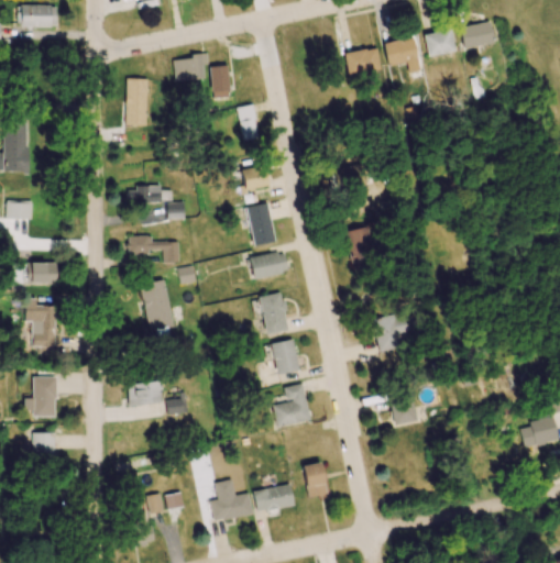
[(22,26),(58,26),(57,4),(21,6),(22,26)]
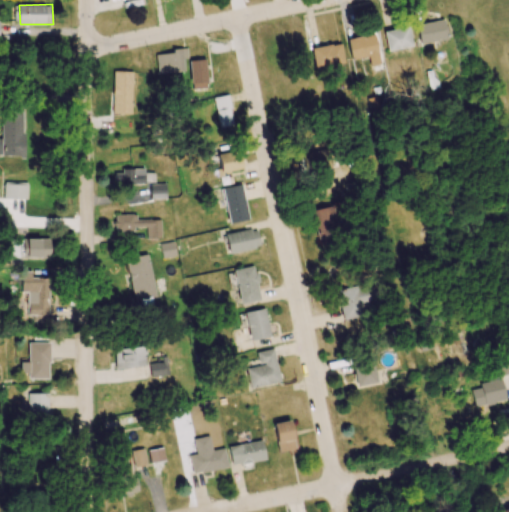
[(419,23),(421,43),(448,40),(446,20),(419,23)]
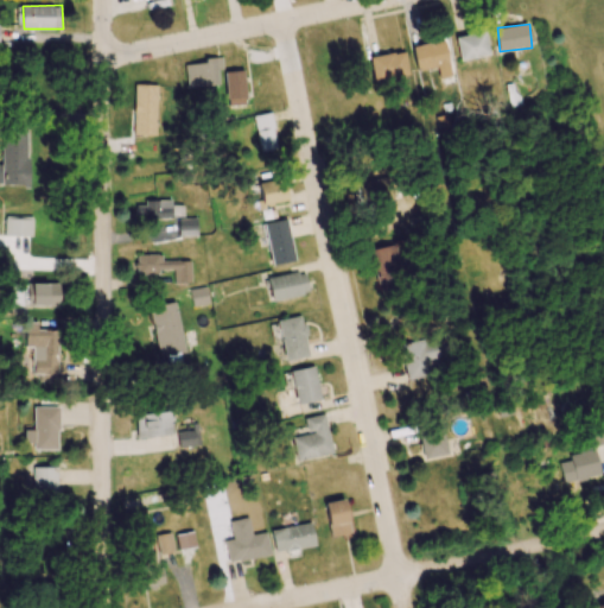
[(457,38),(463,61),(493,54),(487,31),(457,38)]
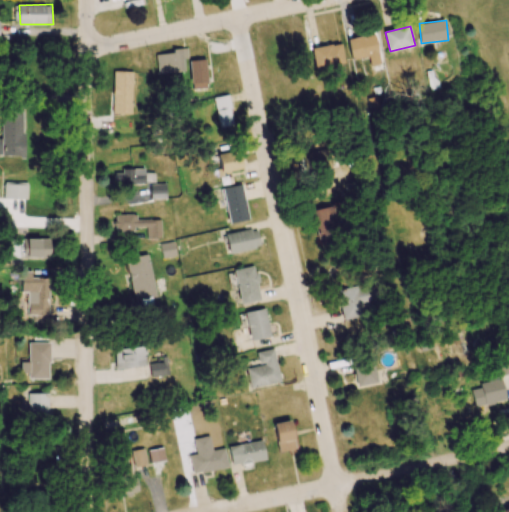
[(380,55),(377,34),(349,39),(352,59),(380,55)]
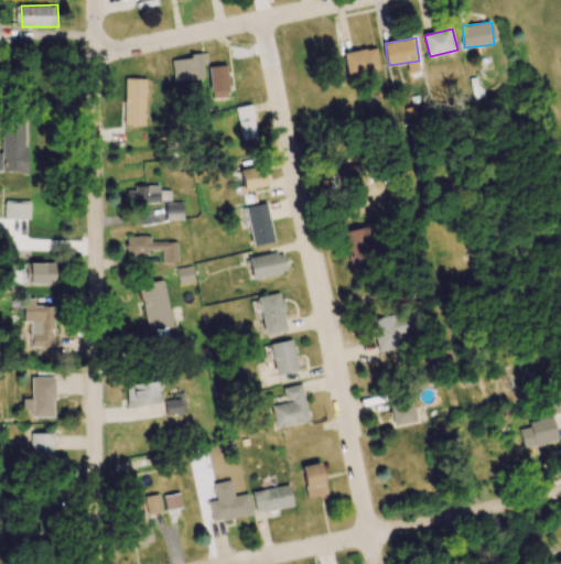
[(381,72),(379,49),(346,52),(349,76),(381,72)]
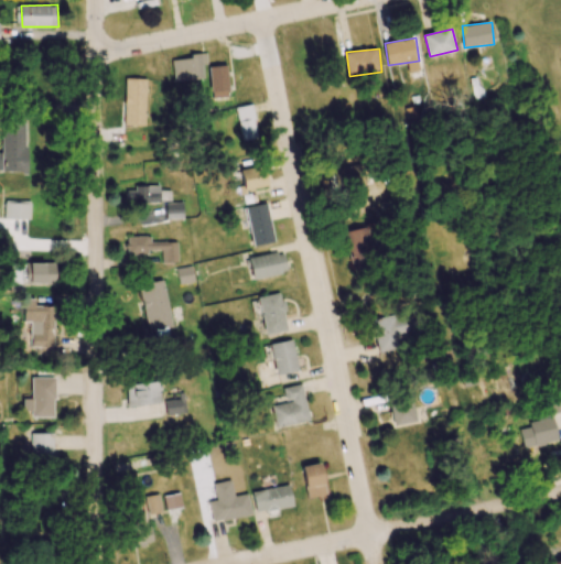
[(173,58),(176,82),(206,78),(205,65),(209,65),(208,54),(173,58)]
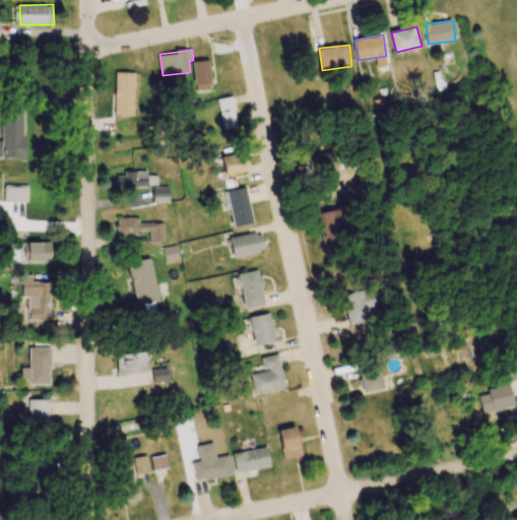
[(195,61),(196,90),(212,89),(211,60),(195,61)]
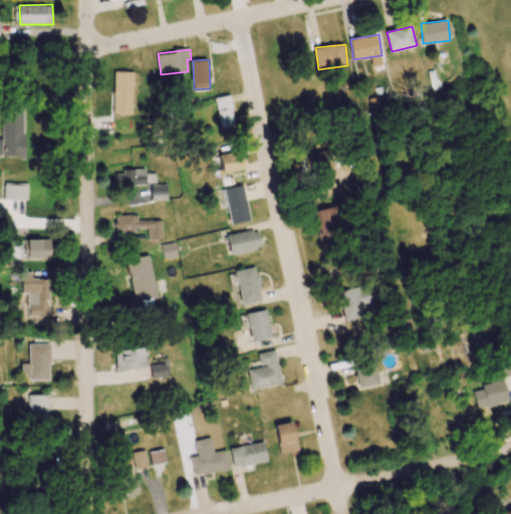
[(135,114),(136,71),(115,71),(114,114),(135,114)]
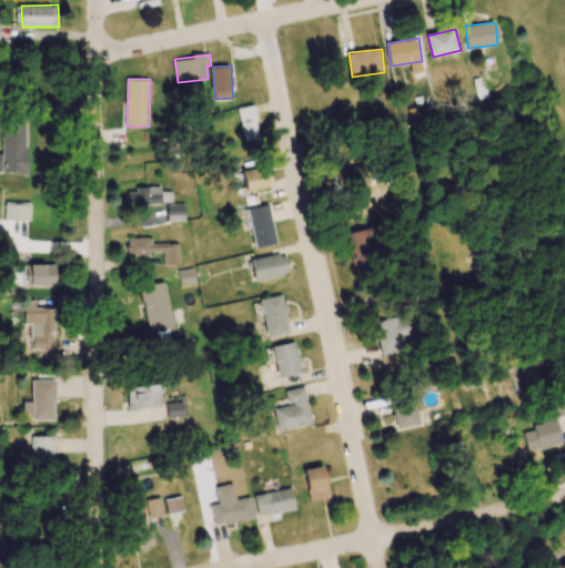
[(241,107),(244,141),(260,140),(258,105),(241,107)]
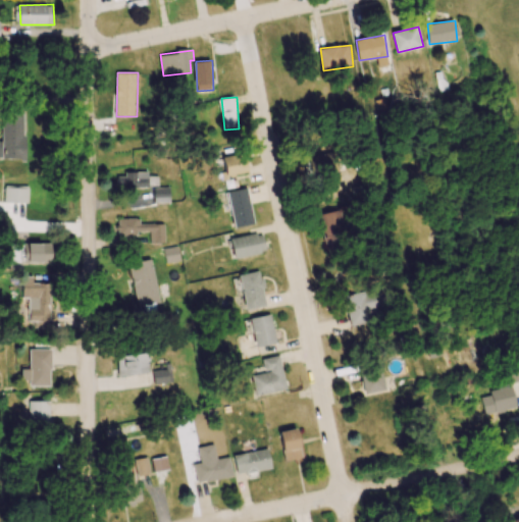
[(4,141),(0,141),(0,159),(28,159),(27,114),(3,115),(4,141)]
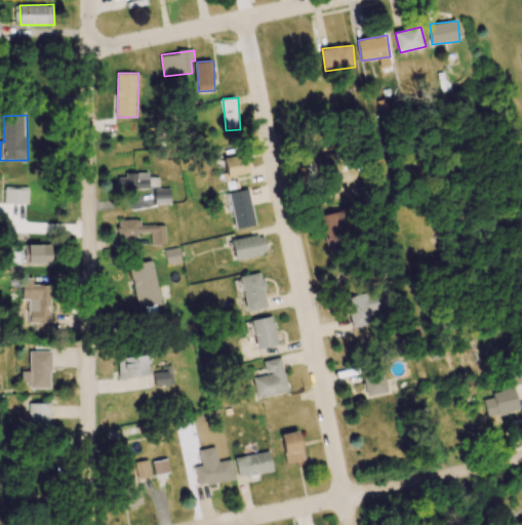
[(227,178),(250,175),(248,156),(225,158),(227,178)]
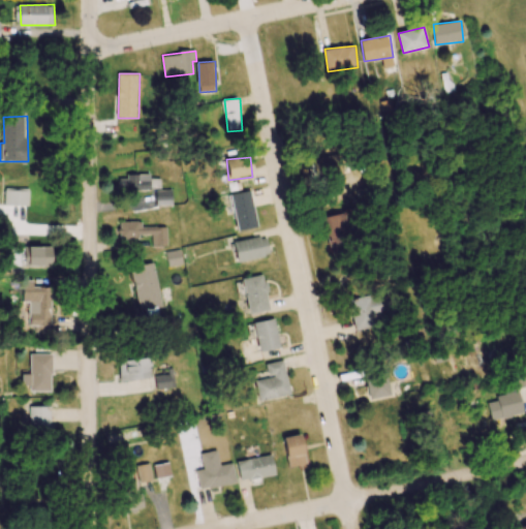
[(314,157),(314,177),(333,176),(333,167),(340,167),(339,157),(314,157)]
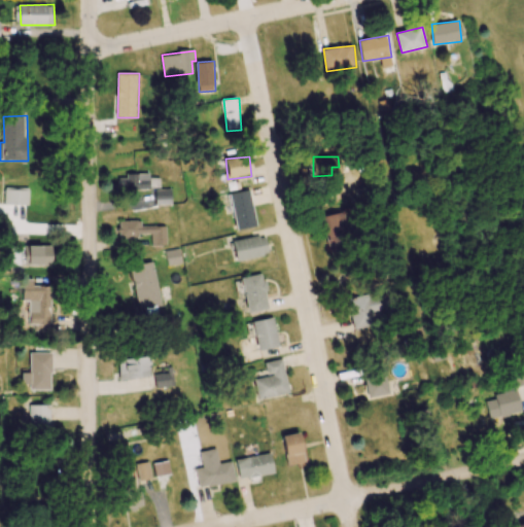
[(151,173),(128,173),(128,178),(119,178),(119,189),(151,188),(151,173)]
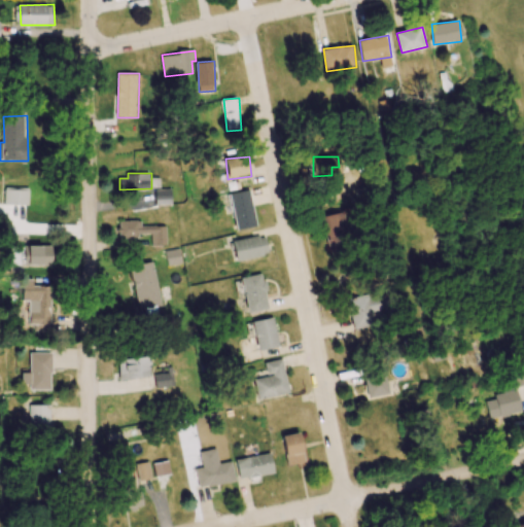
[(31,205),(31,188),(7,187),(6,205),(31,205)]
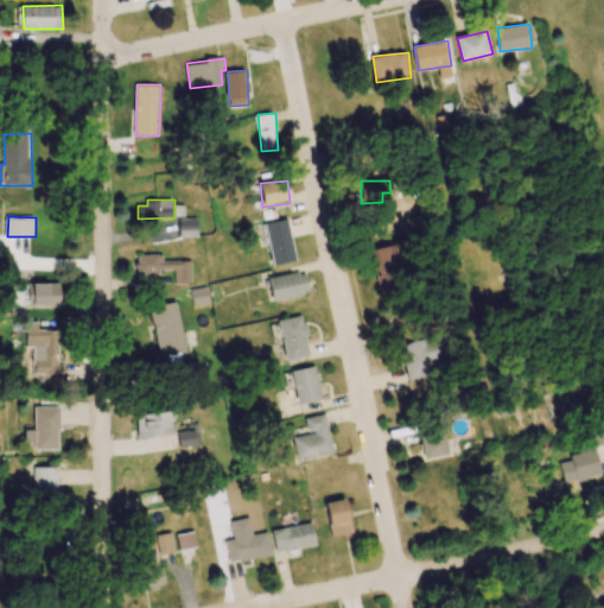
[(182,236),(199,235),(199,219),(180,219),(182,236)]
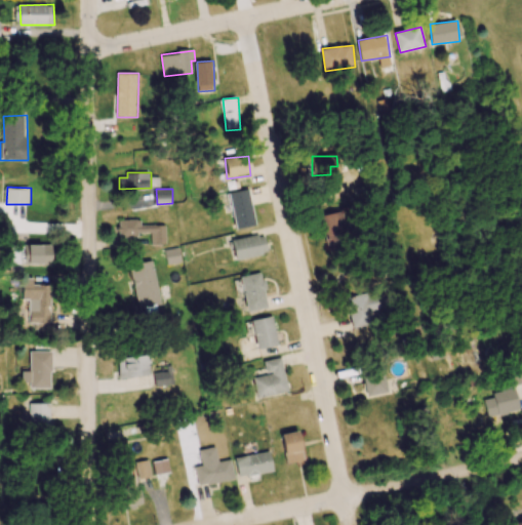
[(230,193),(237,230),(257,226),(250,189),(230,193)]
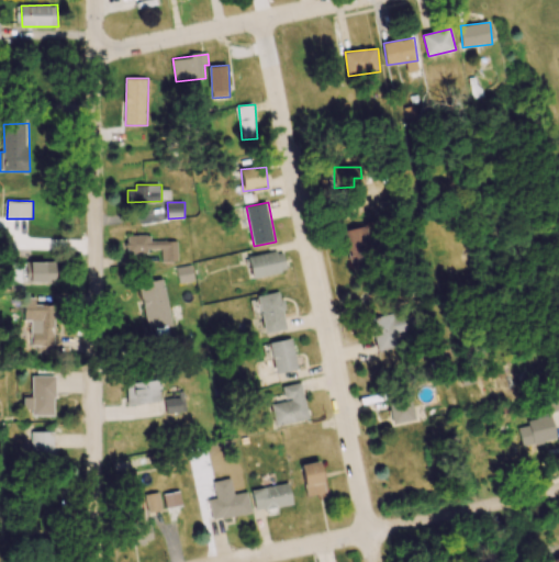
[(351,265),(375,260),(368,224),(345,228),(351,265)]
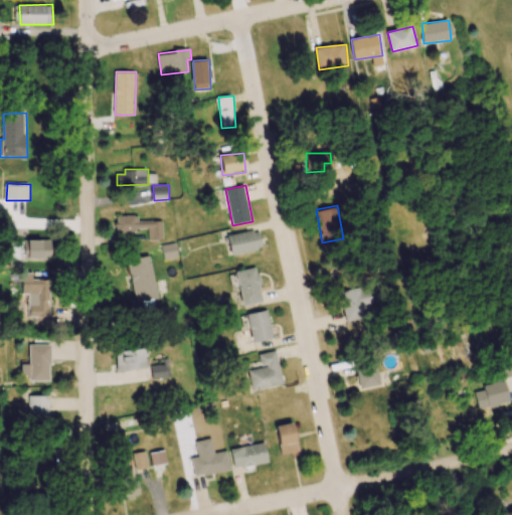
[(118,233),(138,232),(138,228),(150,228),(150,240),(164,239),(164,220),(140,221),(140,216),(118,216),(118,233)]
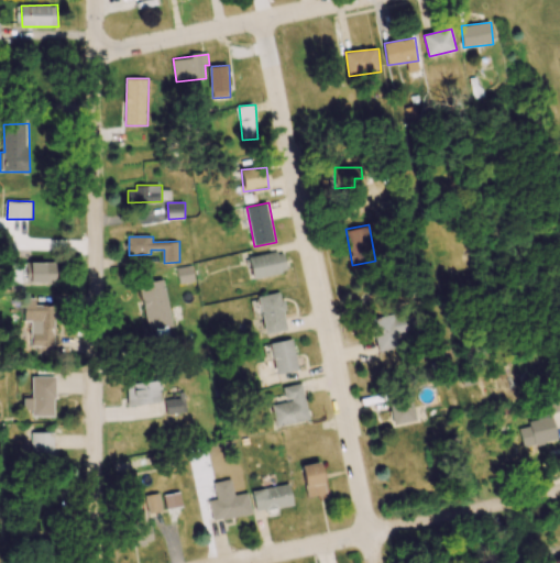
[(286,252),(251,255),(252,277),(288,274),(286,252)]
